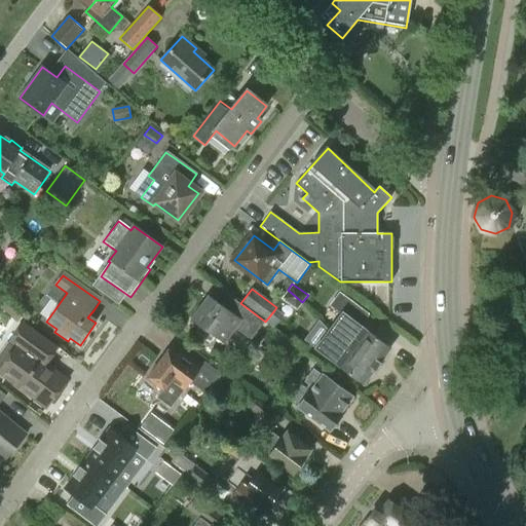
[(296,310),(302,302),(288,290),(280,299),(296,310)]
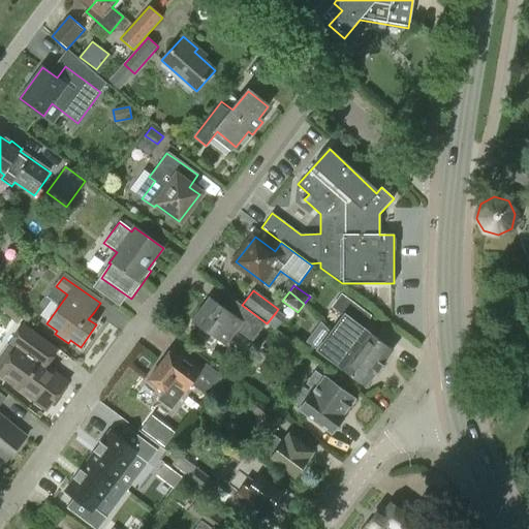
[(379,368),(393,350),(363,328),(371,316),(341,294),(332,307),(343,315),(332,330),(340,338),(379,368)]
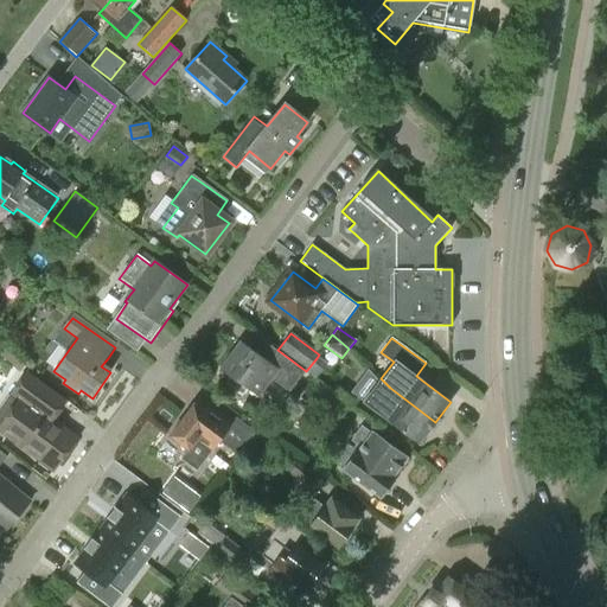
[(305,371),(262,342),(255,351),(242,340),(222,369),(231,376),(227,383),(244,396),(249,389),(259,396),(272,379),(289,393),(305,371)]
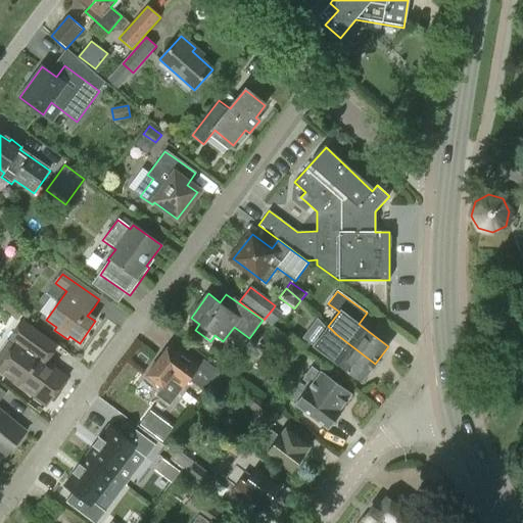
[(281,315),(273,308),(264,320),(264,322),(272,328),(281,315)]
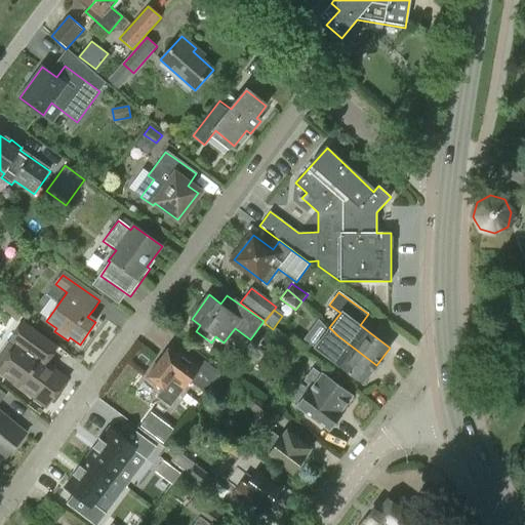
[(44,365),(56,349),(24,324),(11,342),(17,347),(0,369),(0,372),(22,390),(25,386),(49,404),(66,381),(44,365)]
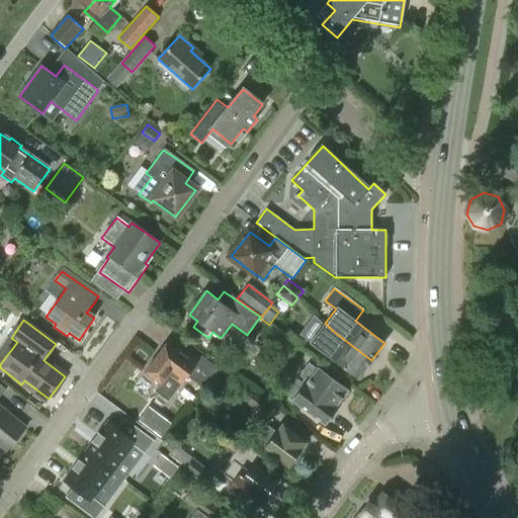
[(325,323),(310,343),(318,349),(357,379),(371,360),(333,331),(325,323)]
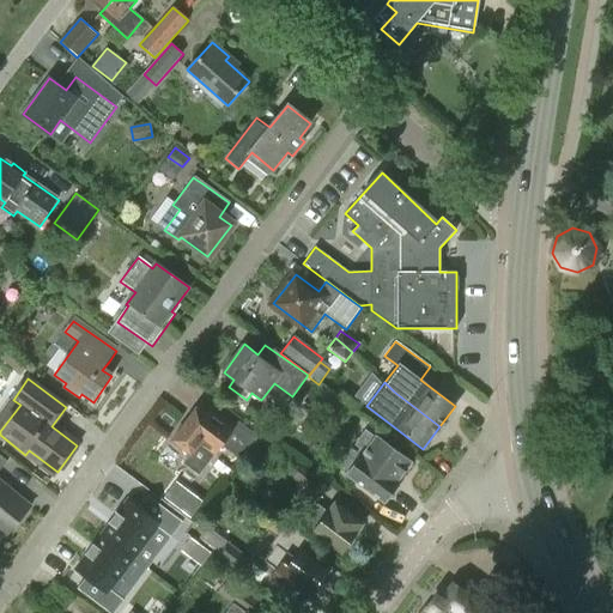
[(238,422),(232,430),(199,405),(173,441),(192,454),(184,465),(200,475),(222,445),(242,461),(259,438),(238,422)]
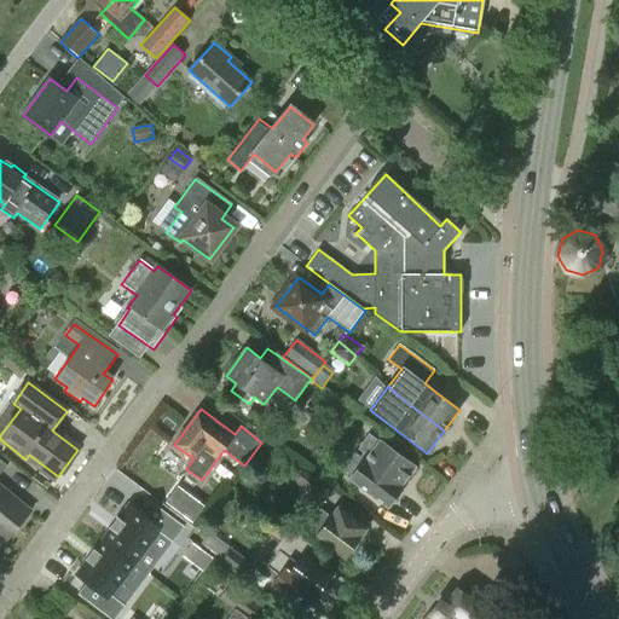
[(414,468),(369,435),(340,473),(387,507),(400,489),(399,487),(414,468)]
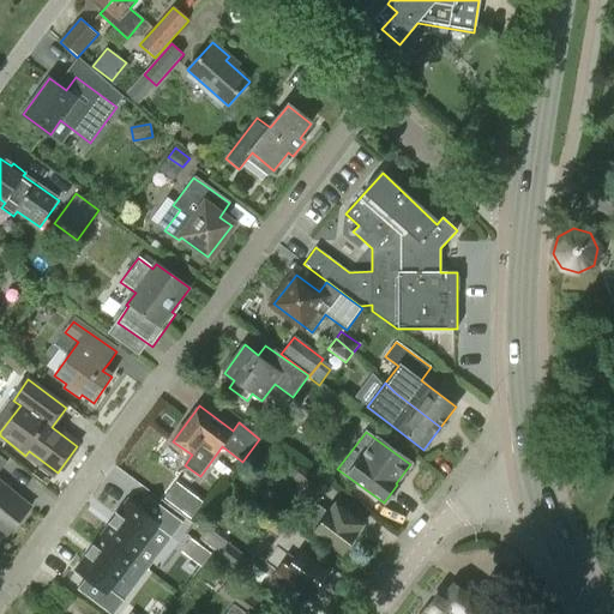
[(0,533),(6,537),(31,507),(0,481),(0,470),(7,463),(0,457),(0,533)]
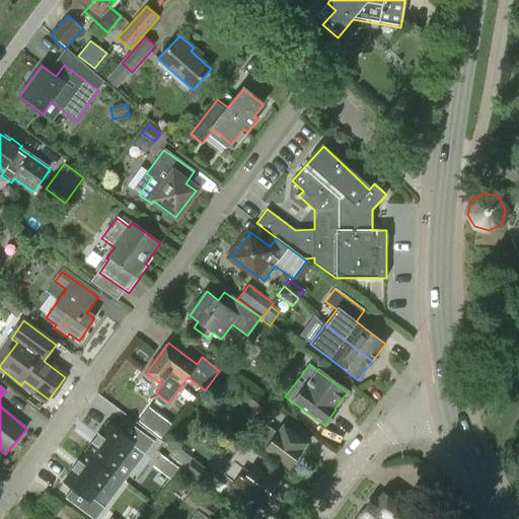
[(180,394),(193,403),(197,397),(184,389),(180,394)]
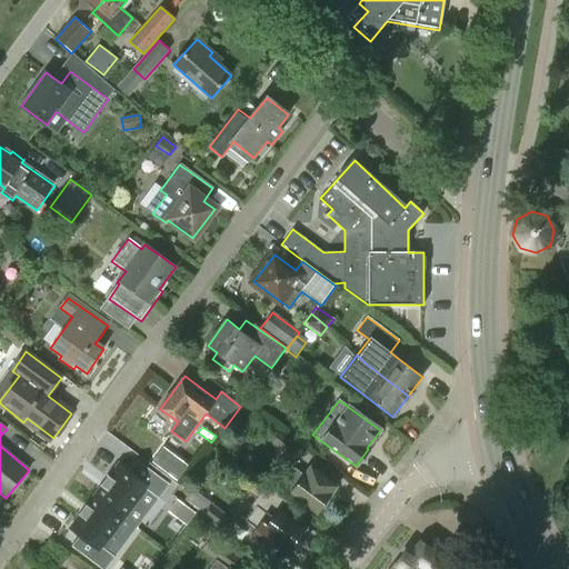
[(280,431),(270,445),(296,463),(306,449),(280,431)]
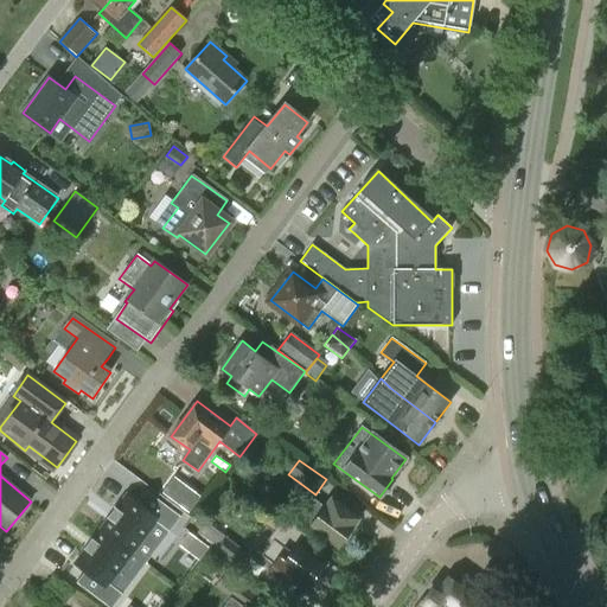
[(174,481),(166,493),(189,511),(198,499),(174,481)]
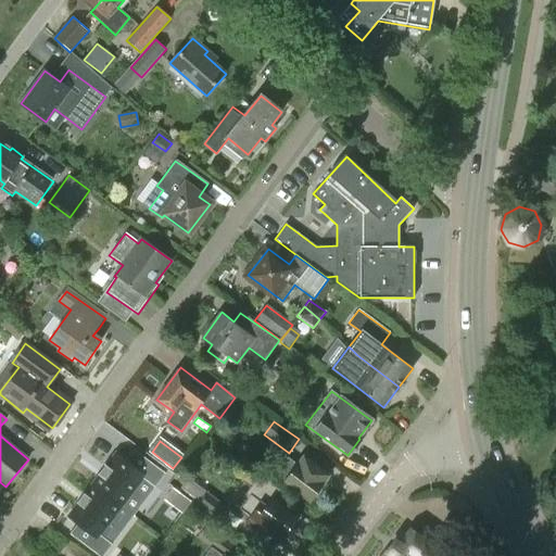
[(93,485),(121,506),(143,477),(154,484),(163,471),(134,450),(125,460),(116,454),(108,467),(105,465),(104,466),(105,467),(100,475),(99,474),(98,475),(100,476),(93,485)]
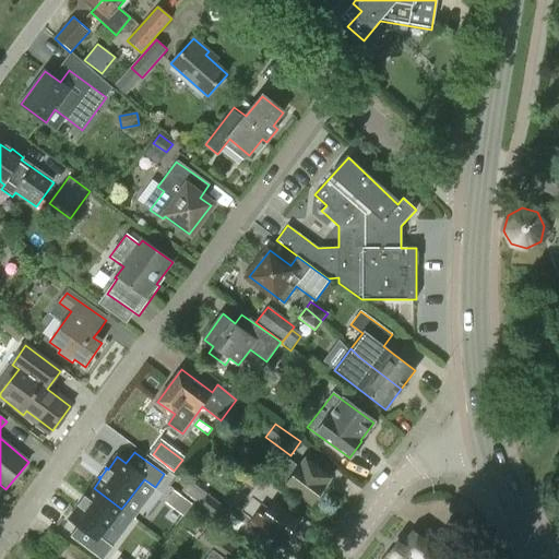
[(306,460),(298,468),(289,462),(278,476),(313,502),(324,488),(324,487),(331,478),(306,460)]
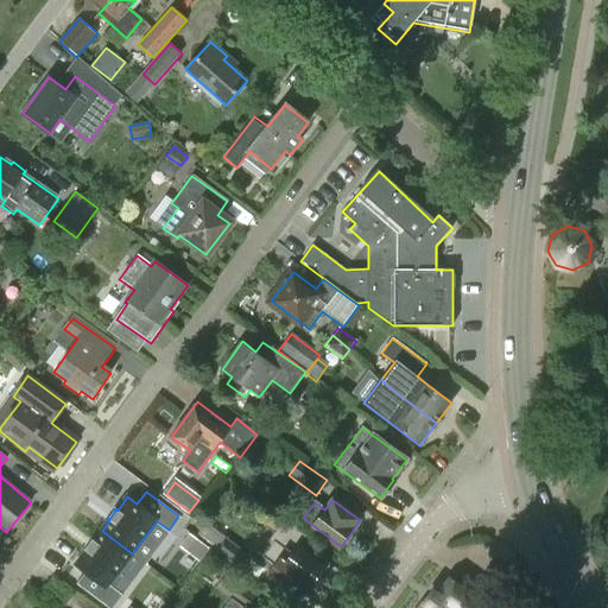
[(308,591),(327,565),(286,534),(292,527),(273,513),(266,523),(277,531),(270,540),(273,543),(263,557),(308,591)]
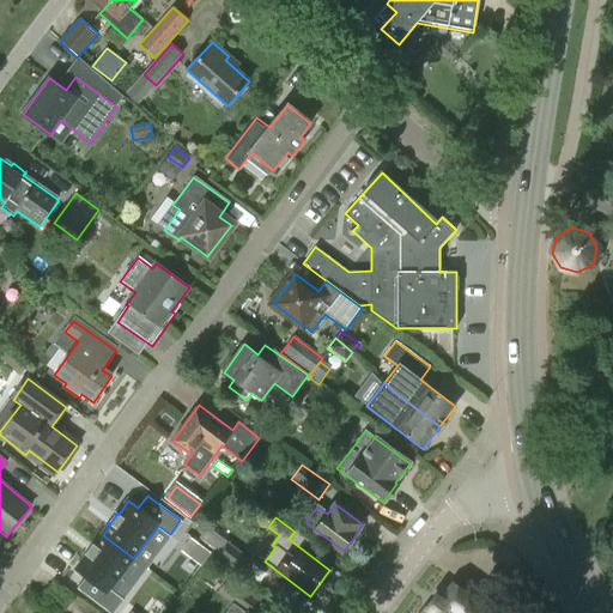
[(133,558),(103,535),(95,546),(92,544),(92,546),(86,554),(86,553),(85,554),(86,557),(77,570),(86,577),(77,590),(107,612),(109,612),(120,600),(108,592),(133,558)]
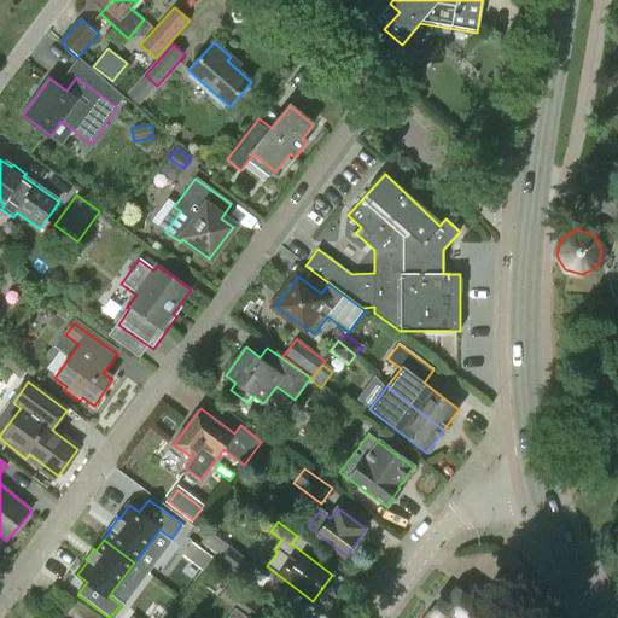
[(194,541),(186,553),(205,566),(214,555),(194,541)]
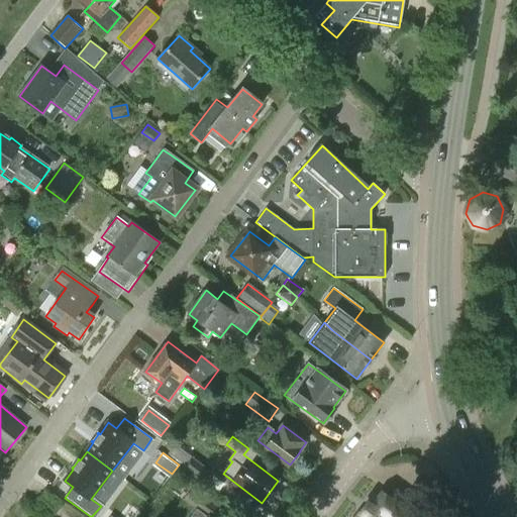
[(203,483),(211,472),(191,457),(183,469),(203,483)]
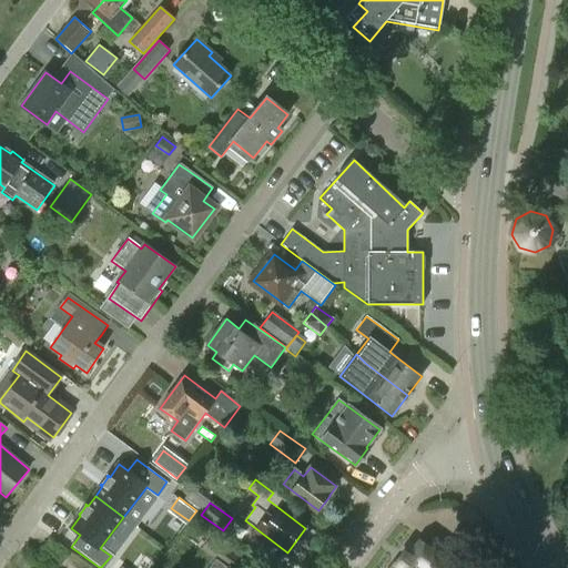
[(229,567),(237,556),(212,537),(203,550),(215,559),(209,567),(229,567)]
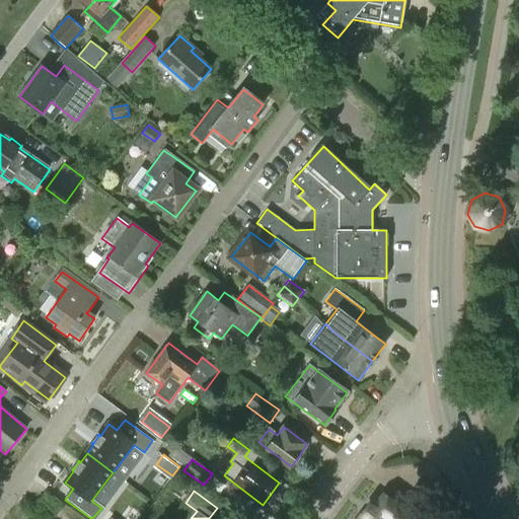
[(416,518),(396,505),(398,502),(387,494),(385,497),(383,495),(373,508),(369,505),(358,518),(416,518)]
